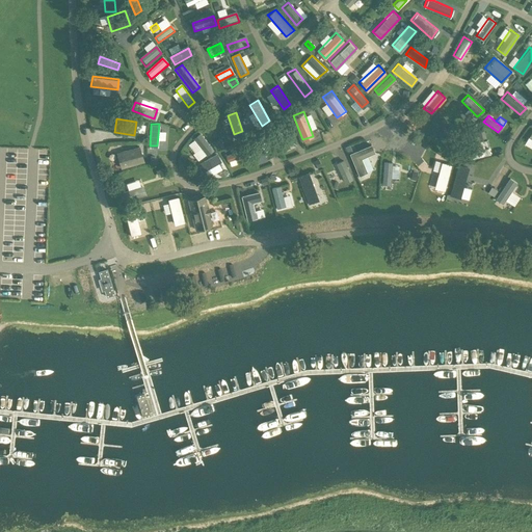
[(447,124),(441,131),(459,145),(466,138),(447,124)]
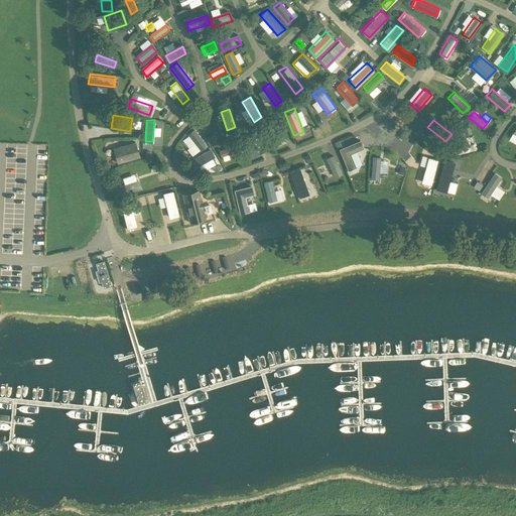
[(272,146),(280,141),(273,122),(265,125),(272,146)]
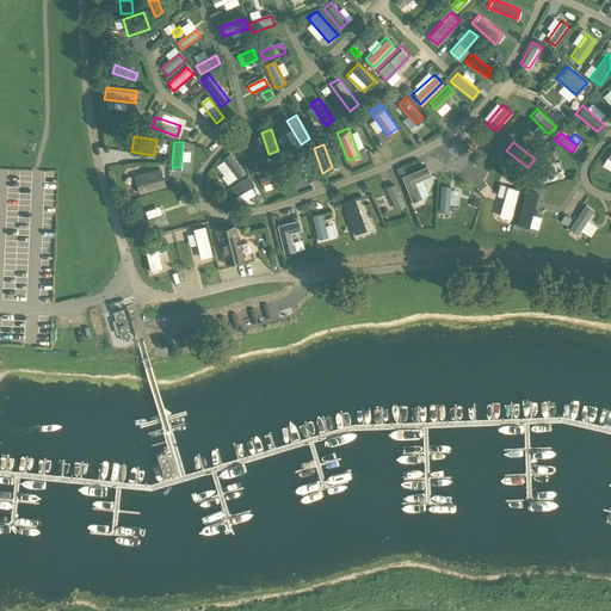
[(238,177),(245,171),(228,150),(221,158),(238,177)]
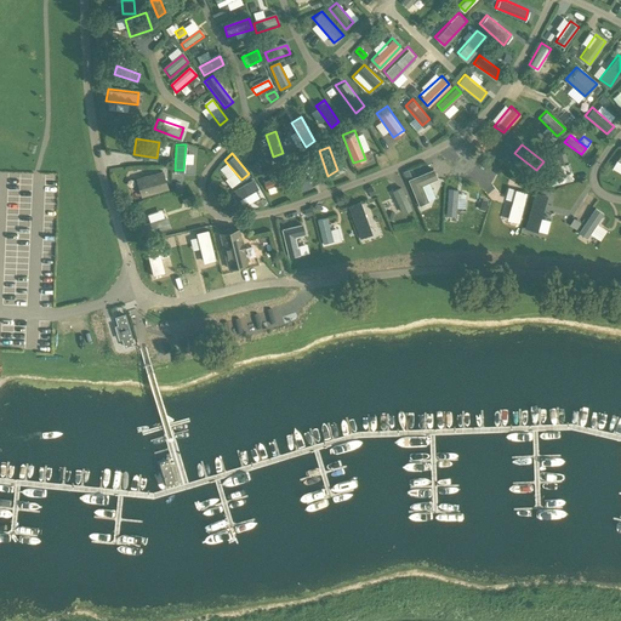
[(251,164),(254,172),(261,170),(257,161),(251,164)]
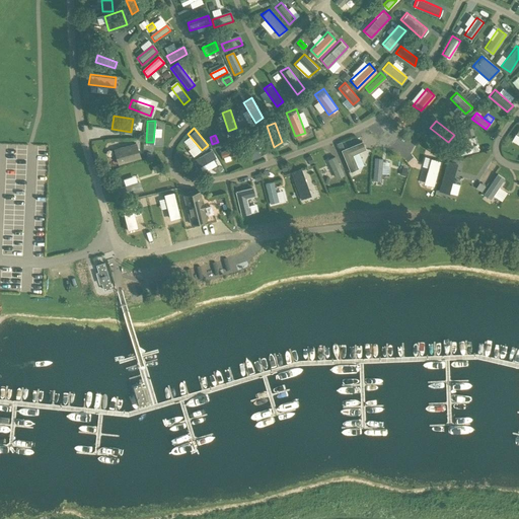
[(455,155),(479,149),(476,136),(453,141),(455,155)]
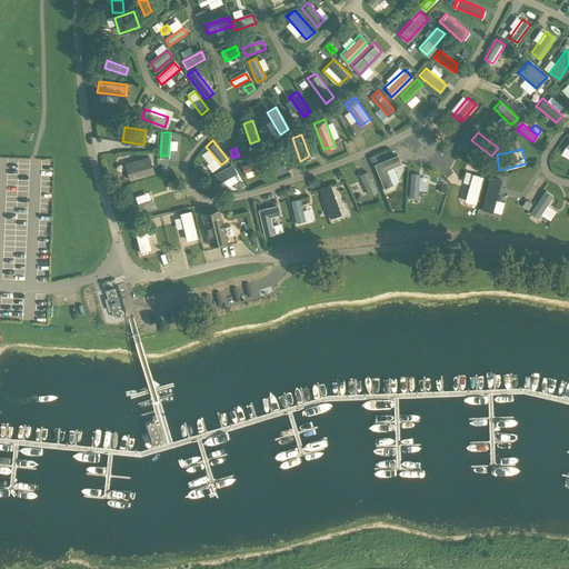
[(276,173),(285,170),(277,150),(269,152),(276,173)]
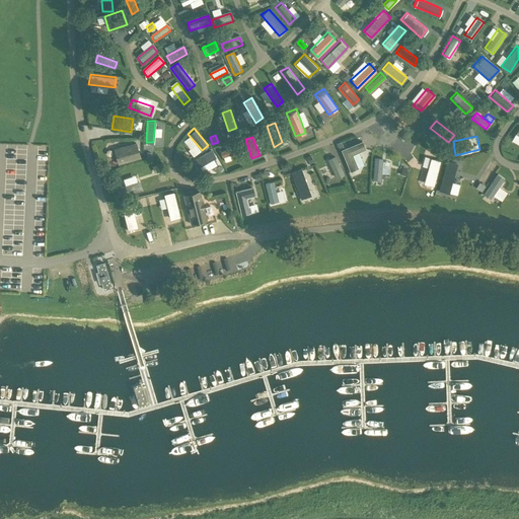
[(366,148),(362,139),(341,148),(350,170),(357,166),(352,153),(366,148)]
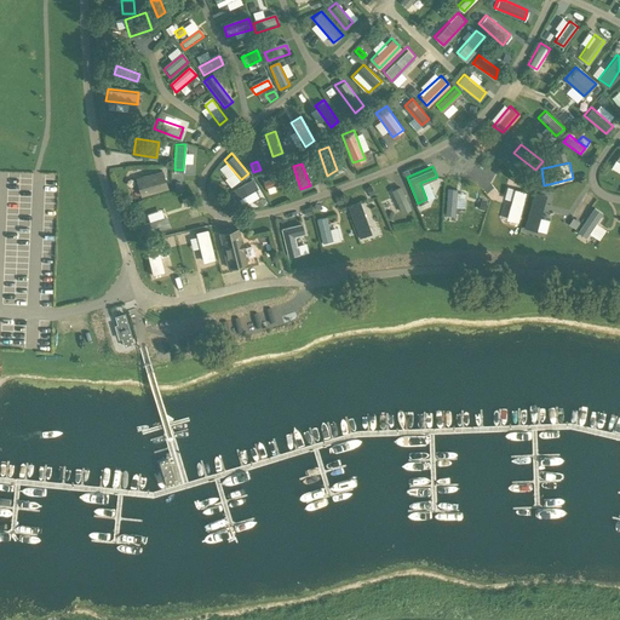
[(167,187),(162,168),(135,176),(141,194),(167,187)]
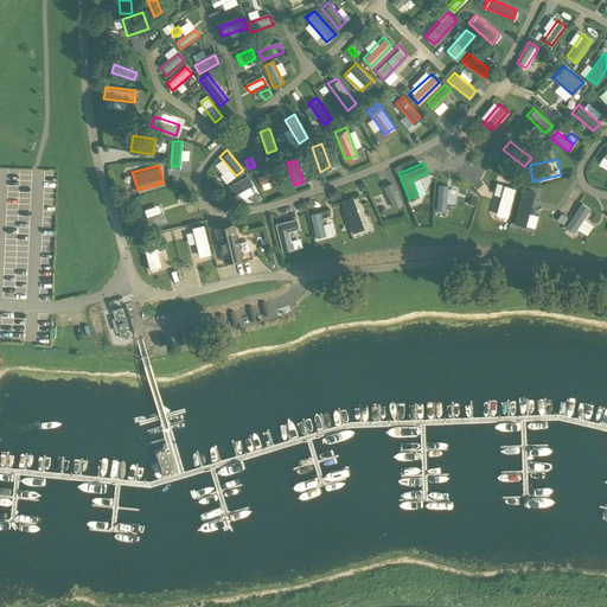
[(256,176),(259,181),(279,176),(276,168),(256,176)]
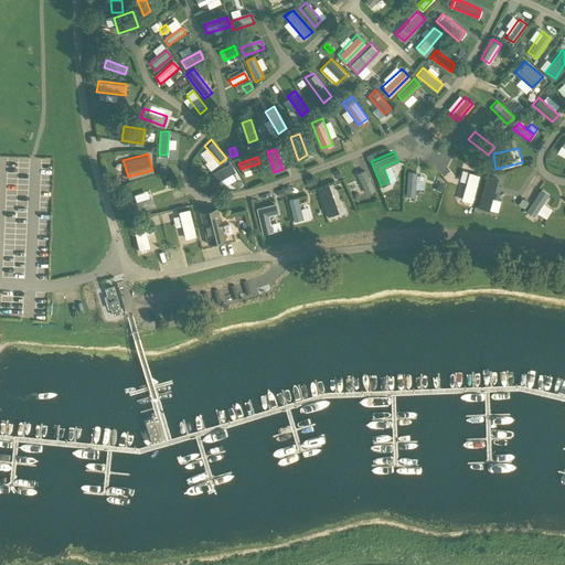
[(452,158),(444,174),(455,180),(464,164),(452,158)]
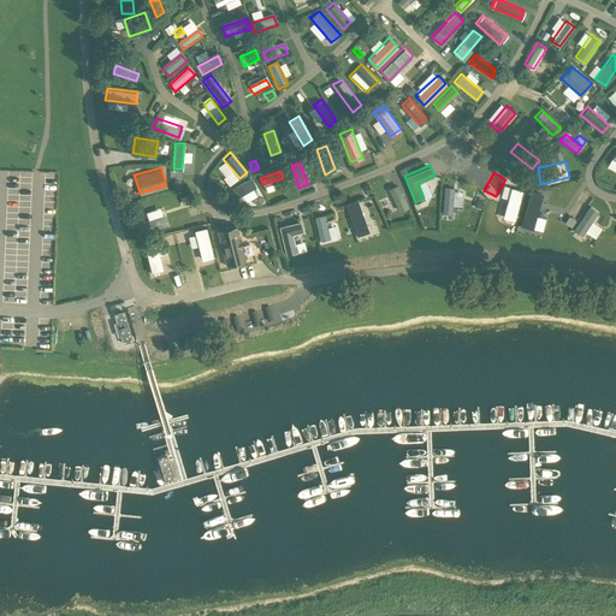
[(235,197),(256,185),(250,177),(230,188),(235,197)]
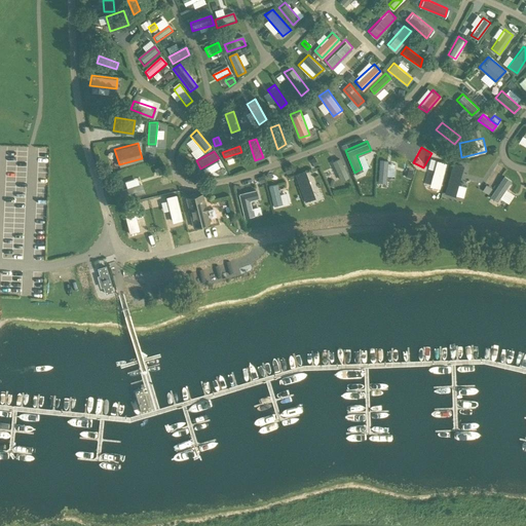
[(348,176),(339,156),(331,160),(340,179),(348,176)]
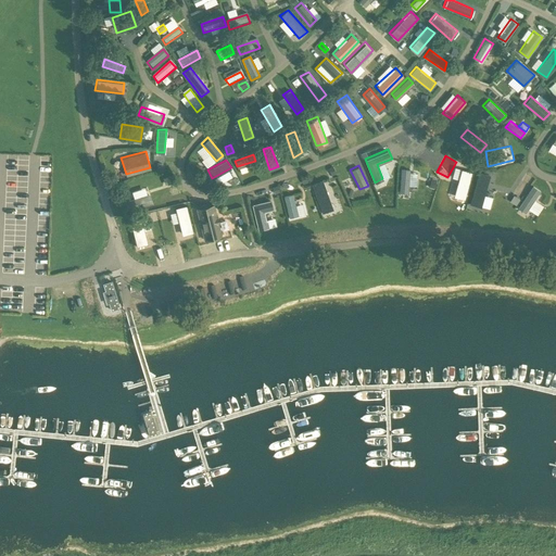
[(471,169),(462,166),(454,193),(465,197),(471,169)]
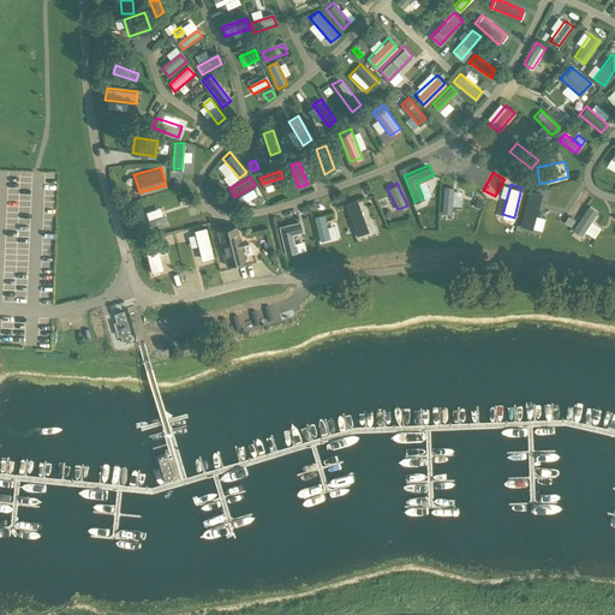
[(453,186),(443,185),(442,212),(452,213),(453,186)]
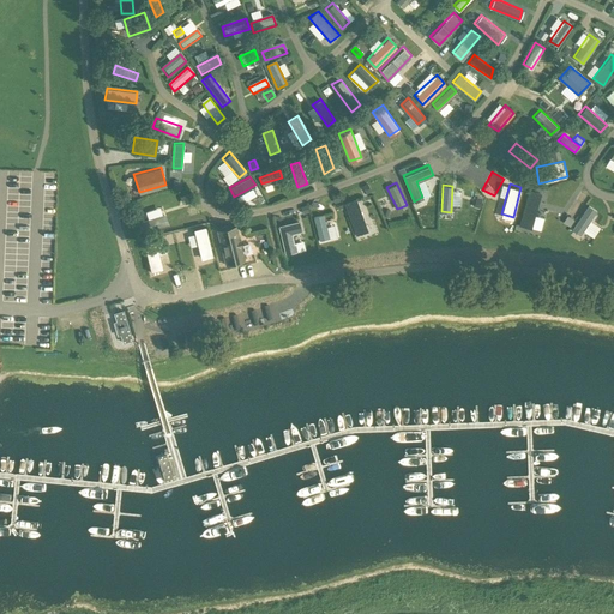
[(541,192),(527,188),(518,224),(530,228),(541,192)]
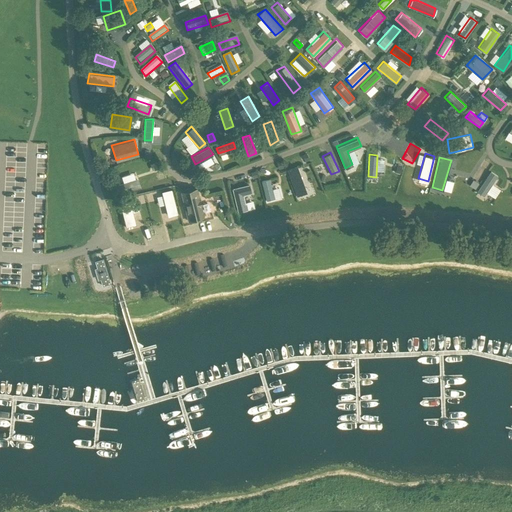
[(307,191),(297,164),(287,168),(296,195),(307,191)]
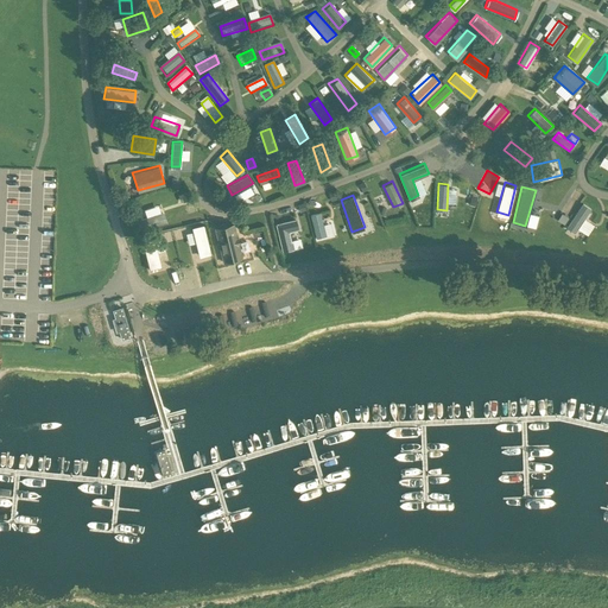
[(590,207),(581,202),(565,227),(574,233),(590,207)]
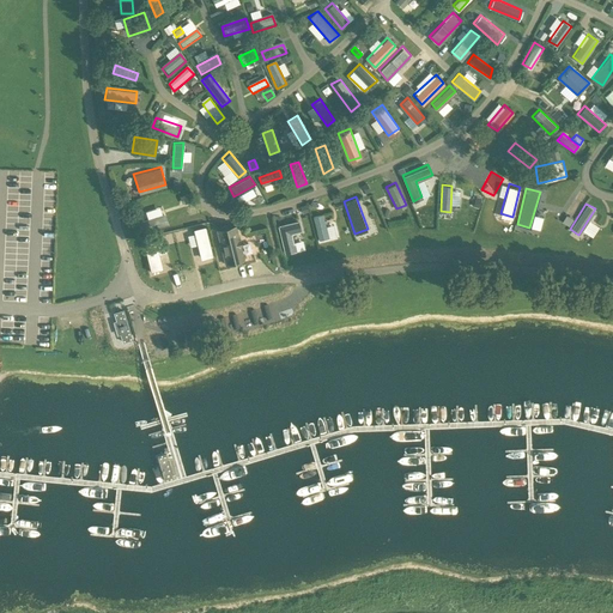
[(144,210),(147,229),(167,225),(163,206),(144,210)]
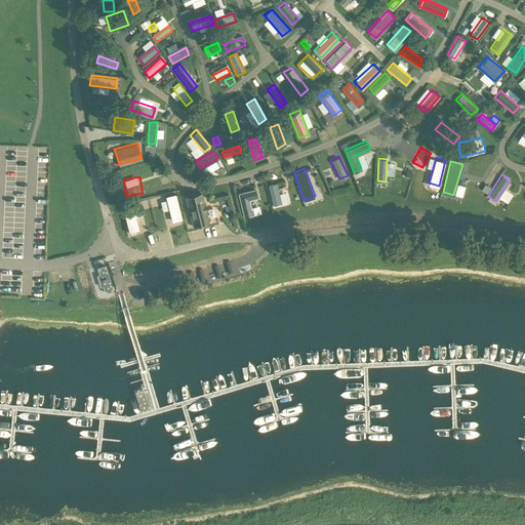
[(281,202),(276,183),(268,185),(273,205),(281,202)]
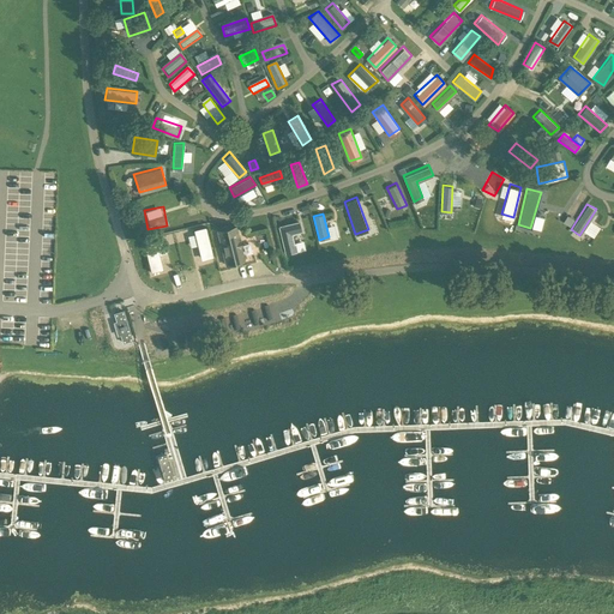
[(564,221),(570,226),(575,220),(567,215),(564,221)]
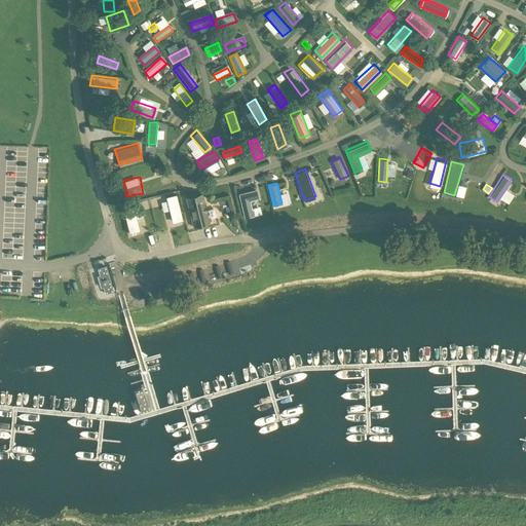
[(257,197),(255,188),(237,192),(245,217),(254,215),(250,199),(257,197)]
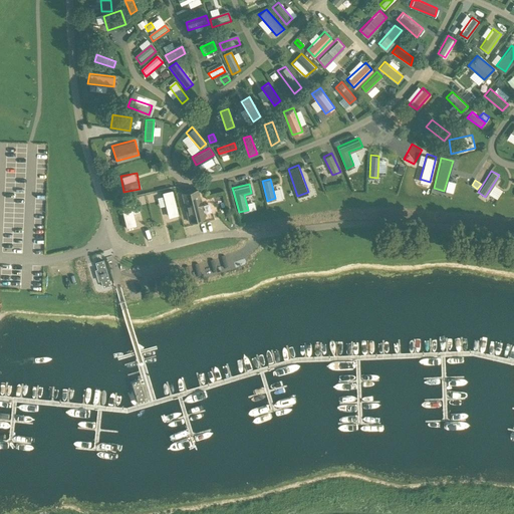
[(171,188),(162,190),(168,216),(178,215),(171,188)]
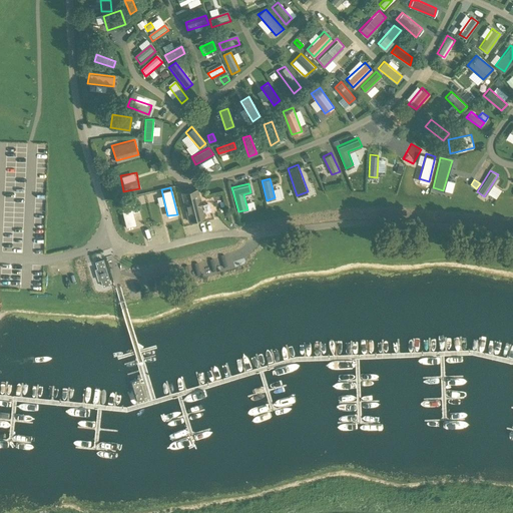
[(203,215),(195,187),(180,191),(187,220),(203,215)]
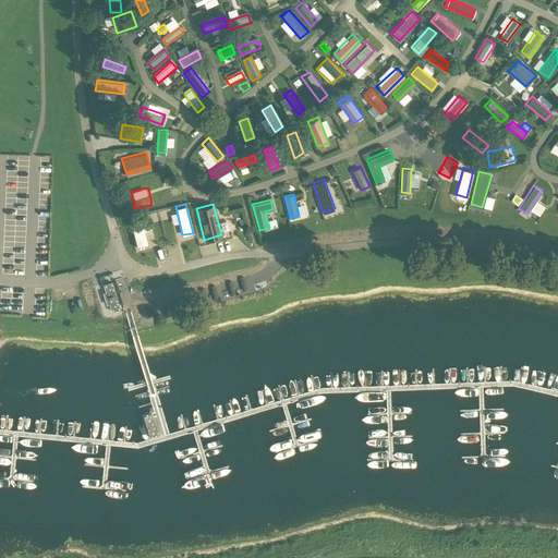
[(166,211),(146,216),(153,250),(172,246),(166,211)]
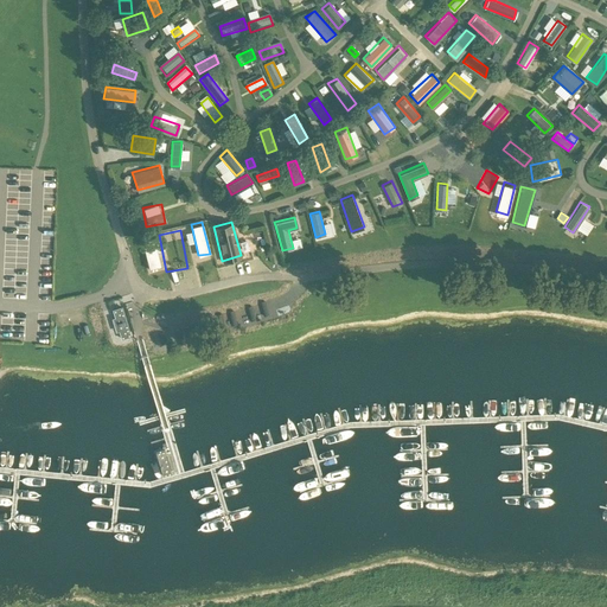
[(160,264),(153,234),(141,236),(148,267),(160,264)]
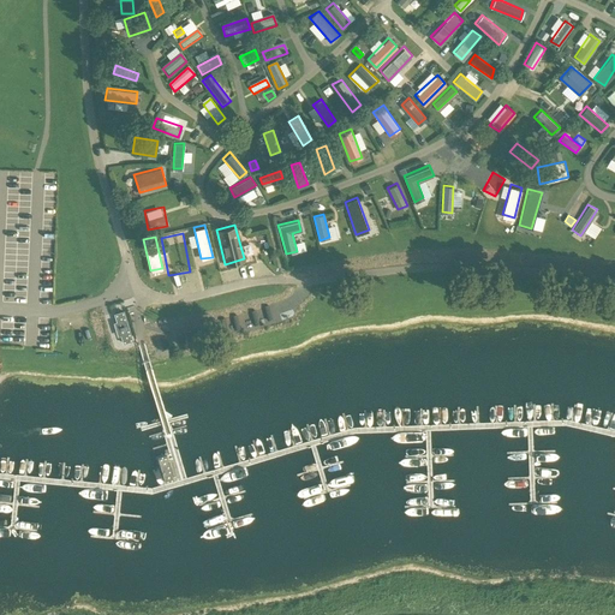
[(123,310),(113,312),(121,341),(131,339),(123,310)]
